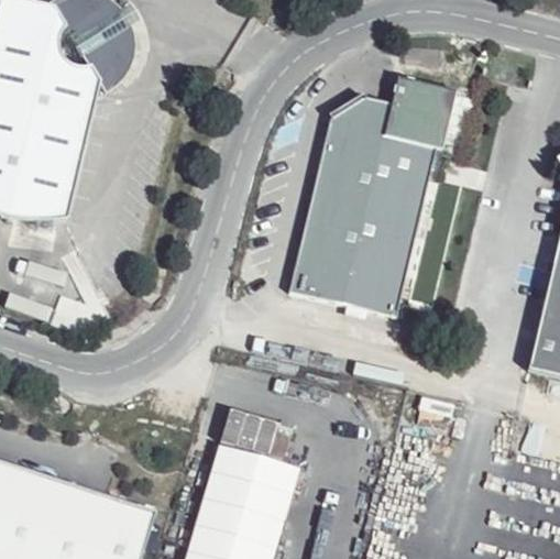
[(98,95),(100,86),(89,68),(80,72),(70,70),(63,67),(57,62),(55,57),(53,51),(54,45),(59,33),(64,30),(50,7),(34,0),(0,0),(0,3),(0,215),(2,216),(15,219),(66,219),(98,95)]
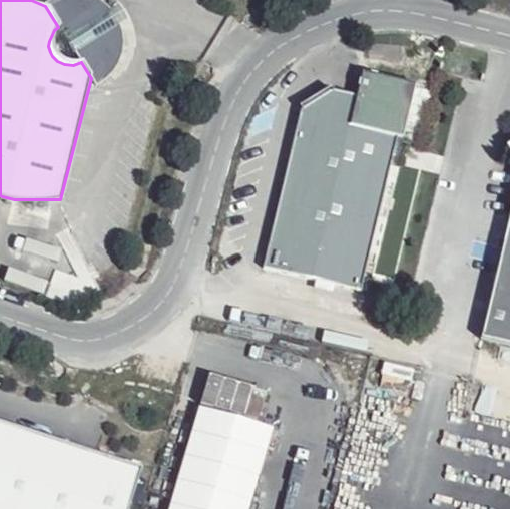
[(81,62),(91,78),(95,83),(105,75),(110,68),(115,57),(116,49),(116,41),(114,32),(108,17),(99,6),(92,1),(90,0),(47,0),(42,3),(45,6),(58,27),(81,62)]
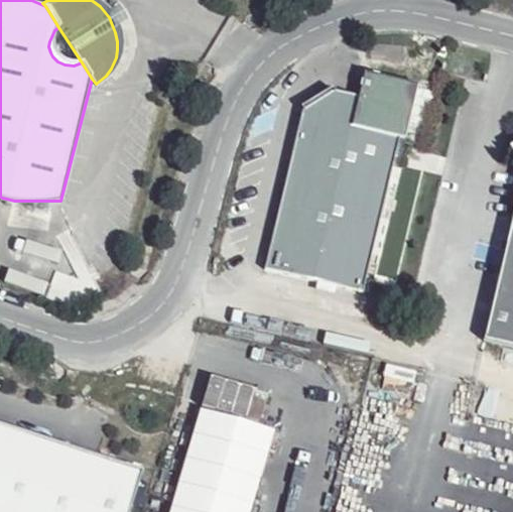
[(264,266),(363,288),(399,136),(406,137),(418,84),(364,71),(359,95),(335,90),(300,109),(264,266)]
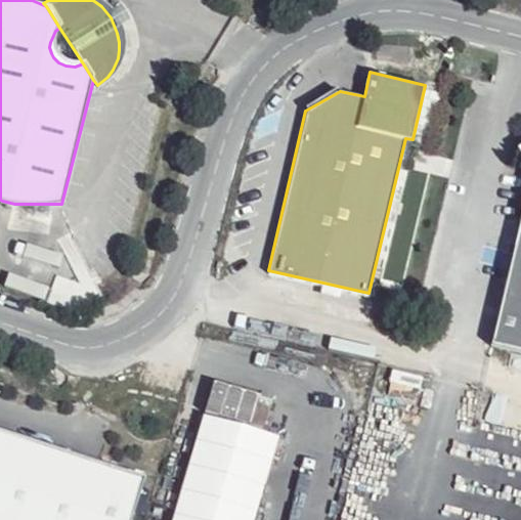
[(520,216),(492,340),(520,346),(520,141),(518,143),(520,147),(520,216)]
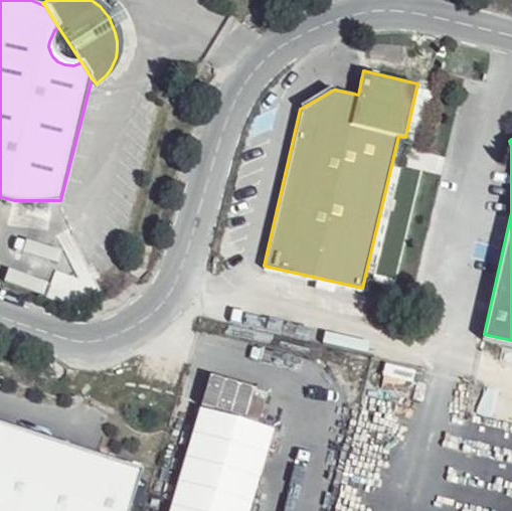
[(252,510),(280,423),(201,402),(170,510),(252,510)]
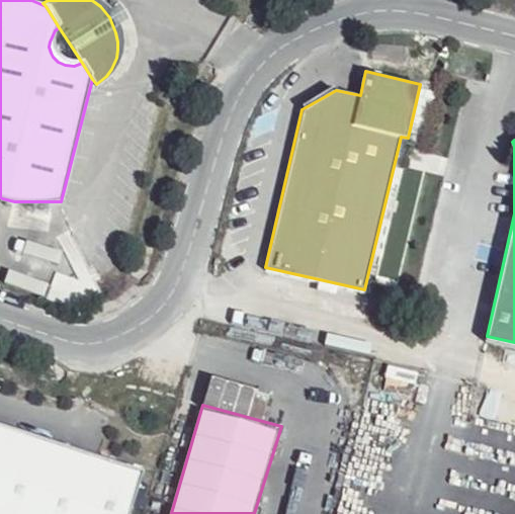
[(0,513),(132,513),(147,469),(0,421),(0,513)]
